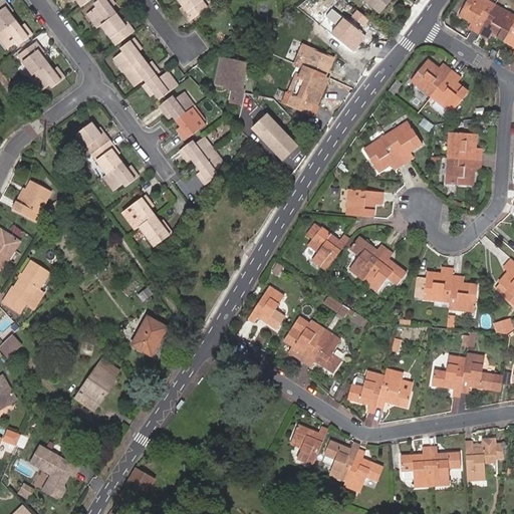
[(0,29),(2,32),(17,20),(11,13),(6,7),(10,5),(5,0),(1,0),(0,1),(0,29)]
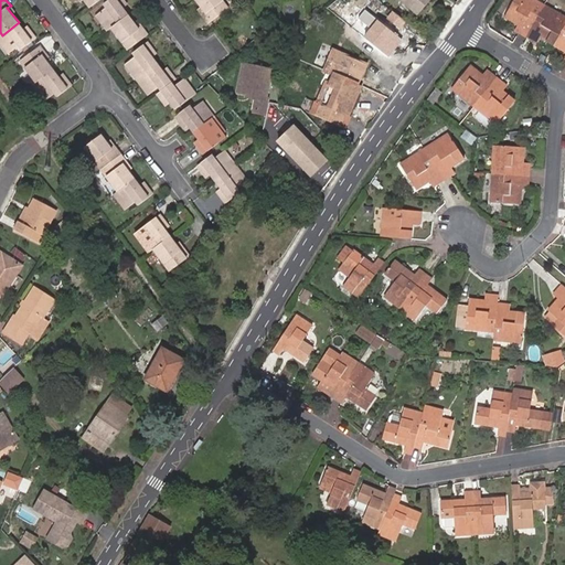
[(109,0),(104,4),(106,8),(98,13),(110,29),(112,29),(128,17),(121,9),(118,4),(123,1),(121,0),(109,0)]
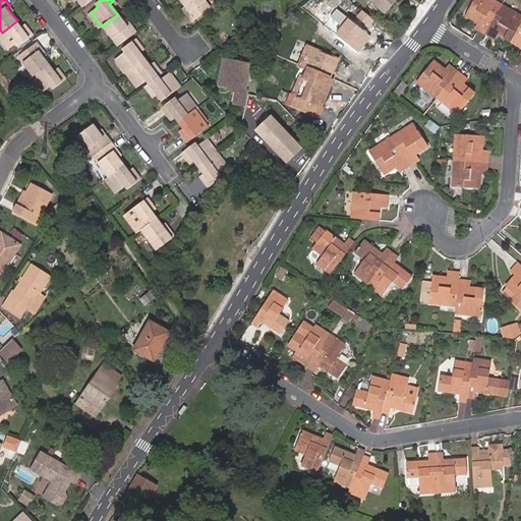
[(204,0),(180,0),(185,7),(190,13),(187,15),(192,22),(211,9),(204,0)]
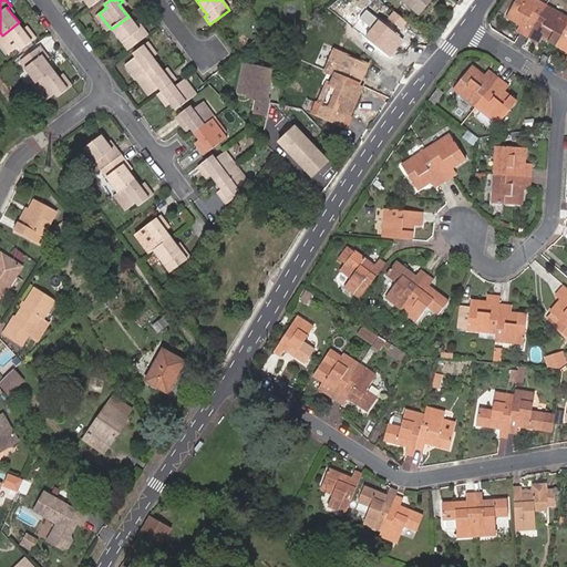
[(344,27),(372,0),(356,0),(337,19),(344,27)]
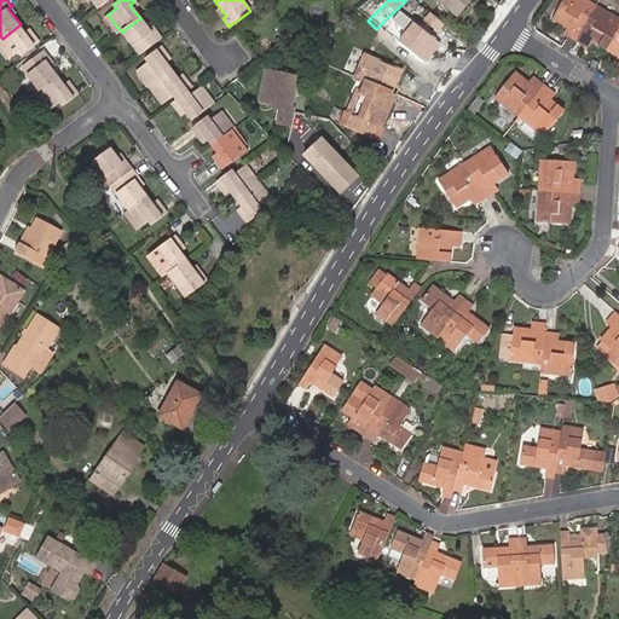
[(472,0),(438,0),(458,16),(472,0)]
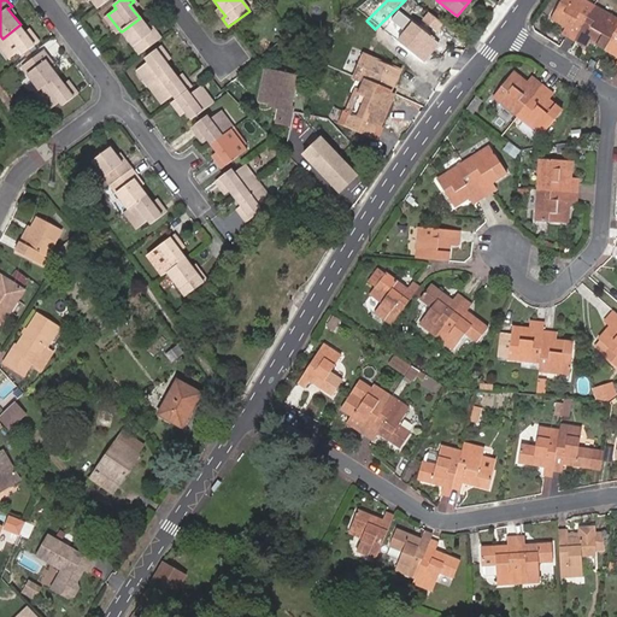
[(574,40),(594,6),(583,0),(560,0),(551,18),(566,28),(568,24),(571,27),(566,35),(574,40)]
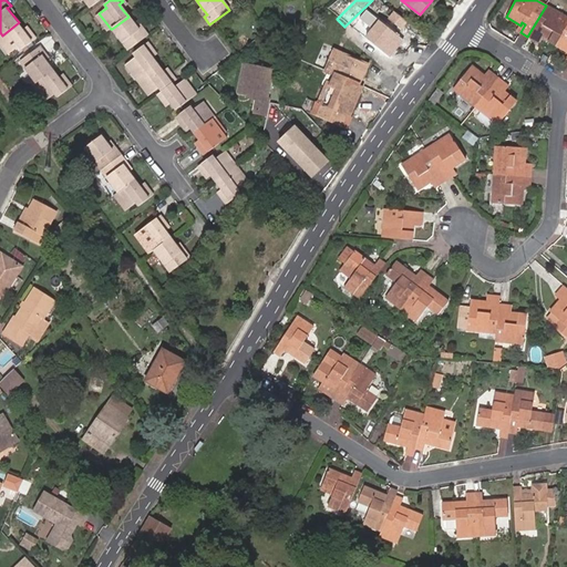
[(546,6),(527,37),(535,41),(539,33),(543,34),(542,38),(556,45),(566,26),(566,18),(556,11),(546,6)]
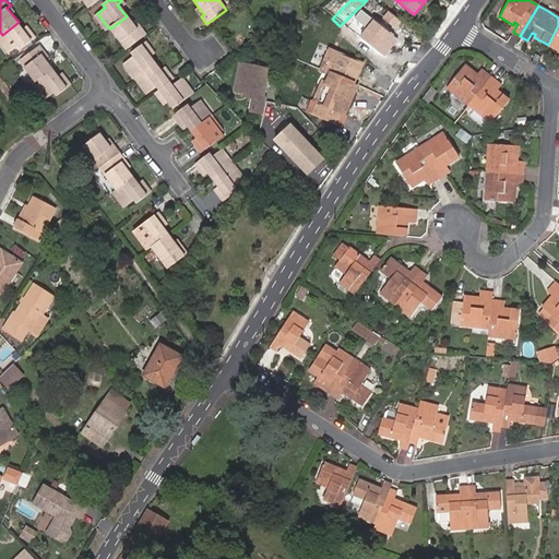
[(109,28),(97,13),(94,16),(106,32),(109,28)]
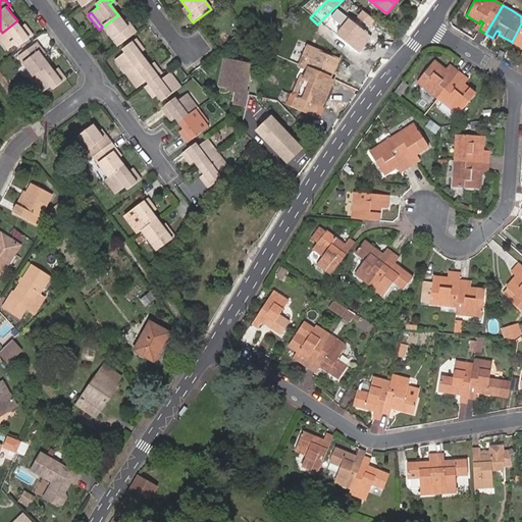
[(123,22),(118,15),(103,27),(118,47),(137,33),(131,25),(127,29),(123,22)]
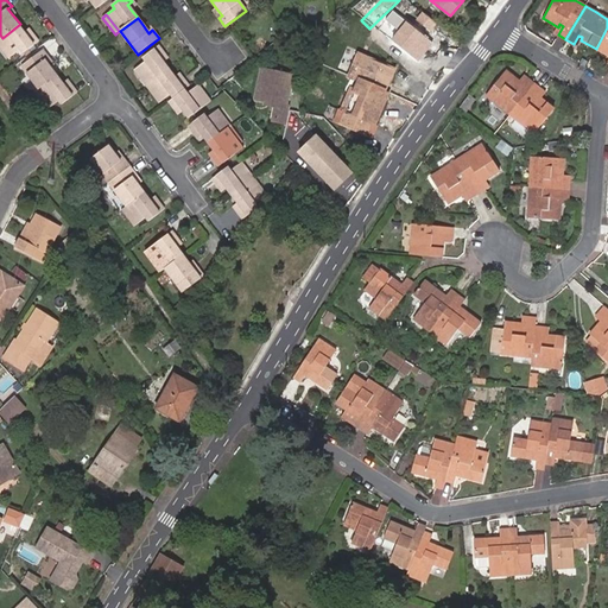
[(403,21),(388,38),(417,61),(431,44),(403,21)]
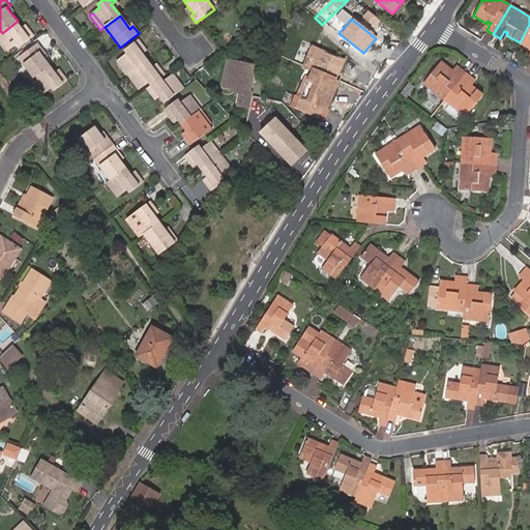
[(11,48),(19,42),(22,46),(35,36),(29,29),(26,32),(22,28),(18,21),(2,33),(1,33),(11,48)]
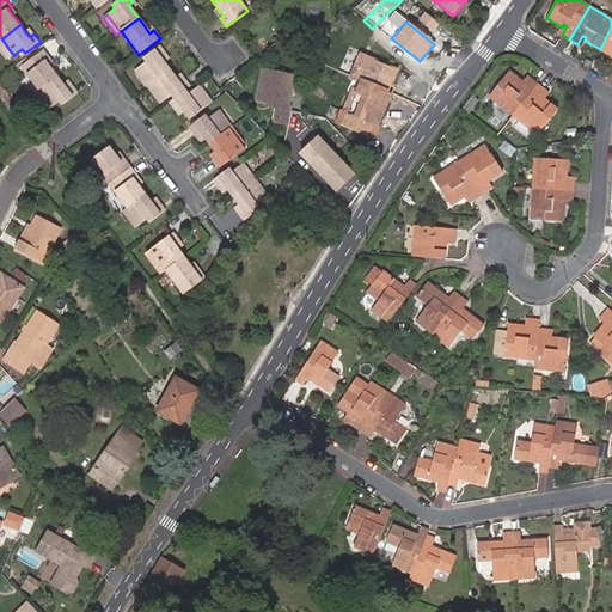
[(611,28),(600,49),(611,55),(611,28)]
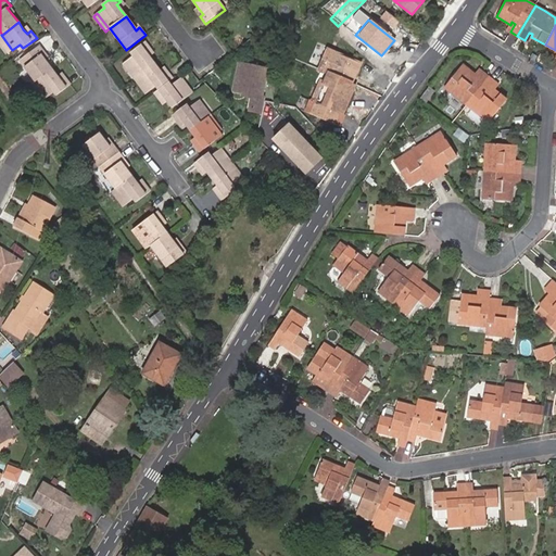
[(0,40),(9,53),(12,50),(1,35),(0,35),(0,40)]
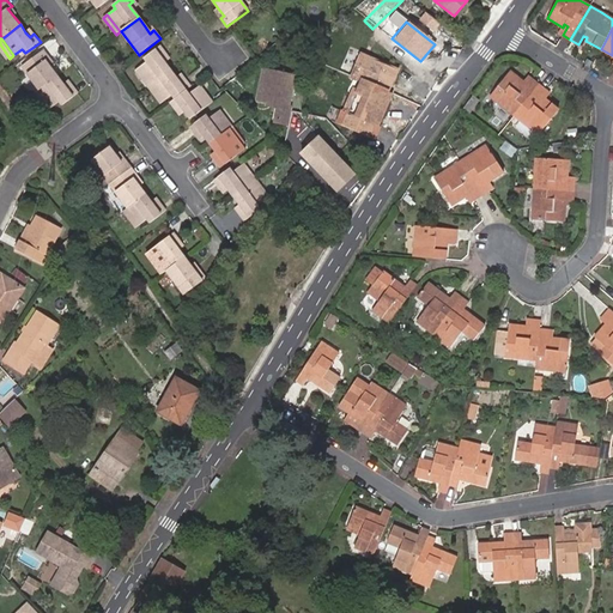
[(144,56),(146,60),(138,67),(151,84),(170,70),(164,61),(161,56),(165,53),(159,46),(144,56)]
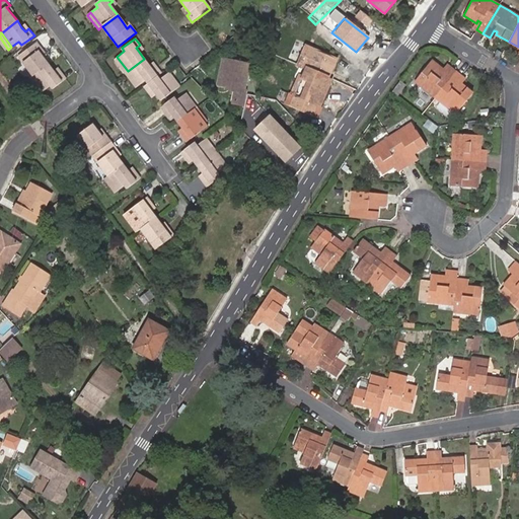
[(33,76),(49,65),(43,58),(39,52),(42,49),(36,43),(18,56),(33,76)]
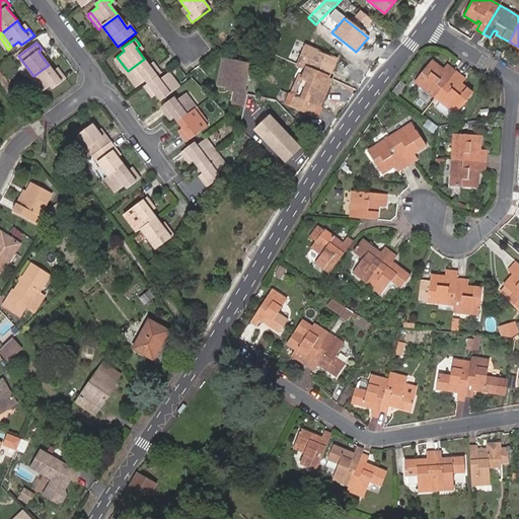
[(319,106),(330,80),(327,79),(336,60),(306,47),(298,64),(307,68),(304,75),(301,74),(292,94),(291,93),(287,102),(317,116),(321,106),(319,106)]
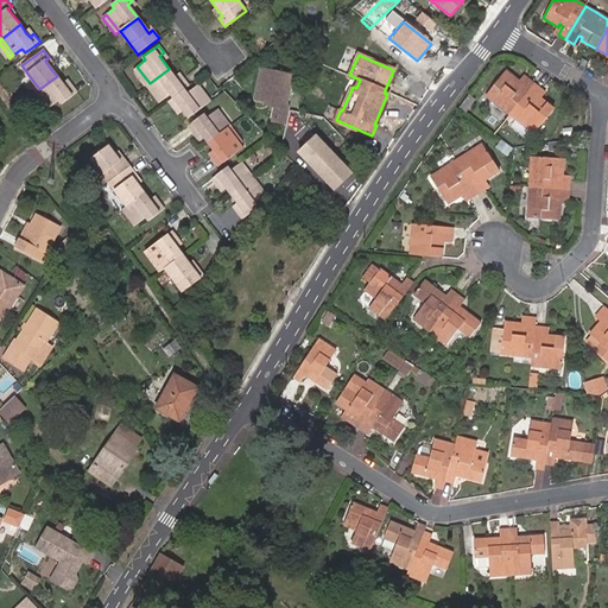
[(150,83),(137,67),(133,69),(146,86),(150,83)]
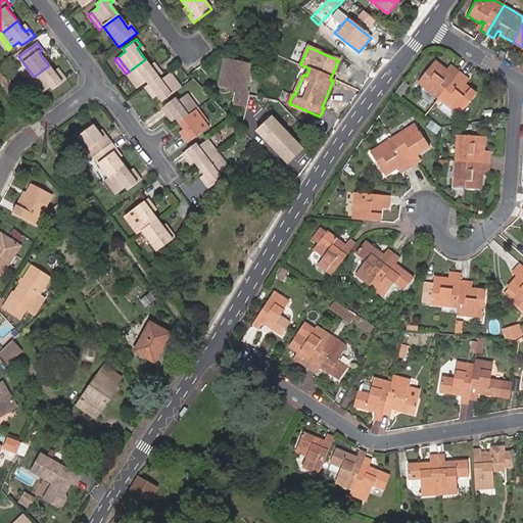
[(245,92),(252,65),(227,58),(220,85),(229,87),(230,83),(234,84),(233,89),(245,92)]
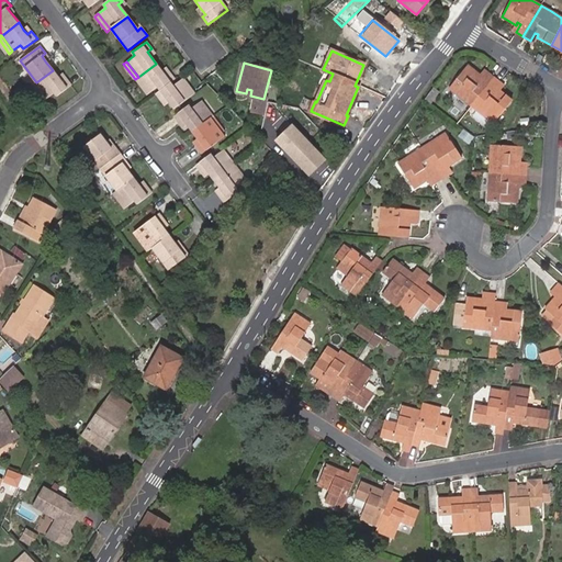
[(150,92),(158,86),(160,89),(170,82),(175,79),(169,71),(165,75),(161,70),(156,64),(138,77),(150,92)]
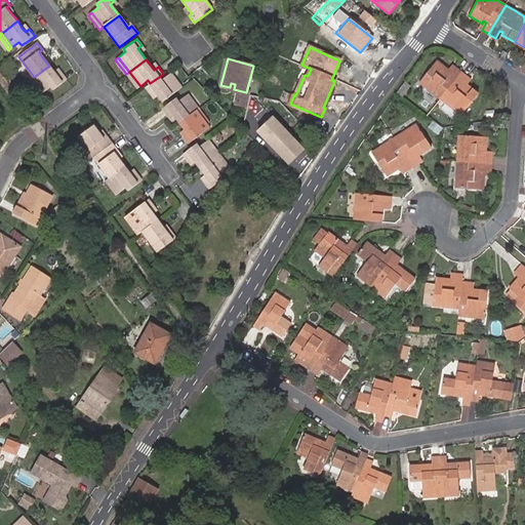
[(440,98),(461,73),(455,68),(449,74),(447,72),(448,70),(442,65),(437,61),(419,82),(440,98)]
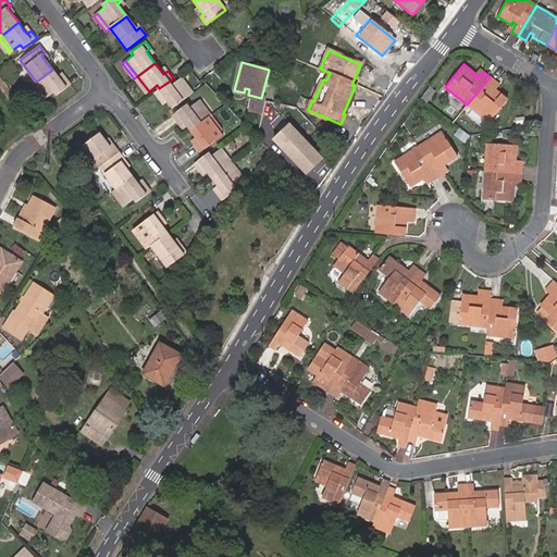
[(477,78),(483,72),(480,69),(475,74),(474,76),(477,78)]
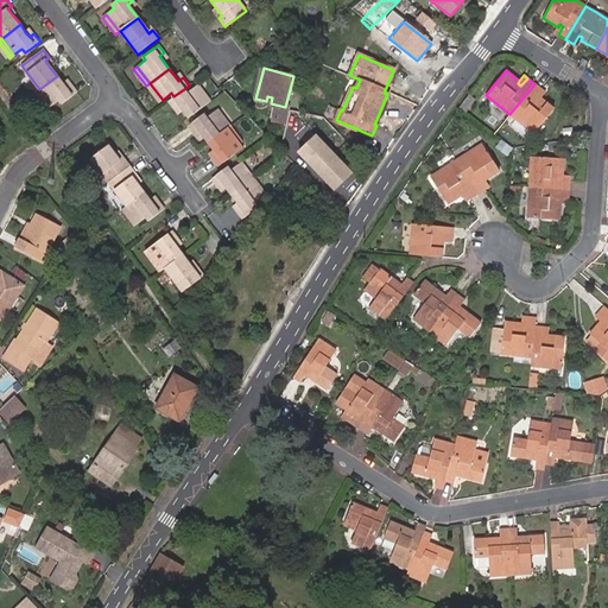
[(51,107),(59,100),(62,105),(77,93),(71,86),(67,88),(63,83),(57,76),(39,89),(38,90),(51,107)]
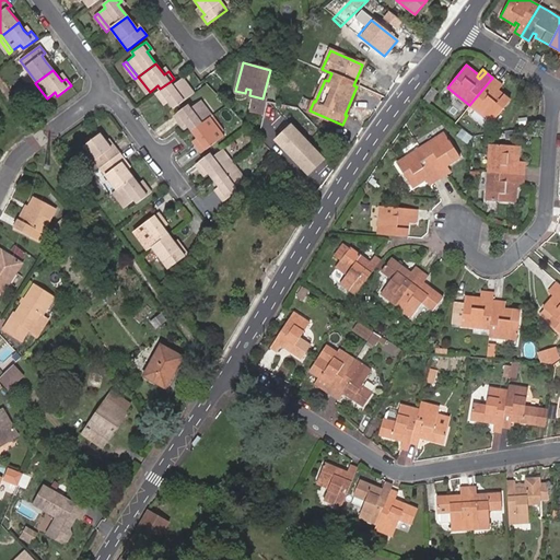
[(147,94),(150,92),(138,77),(135,79),(147,94)]
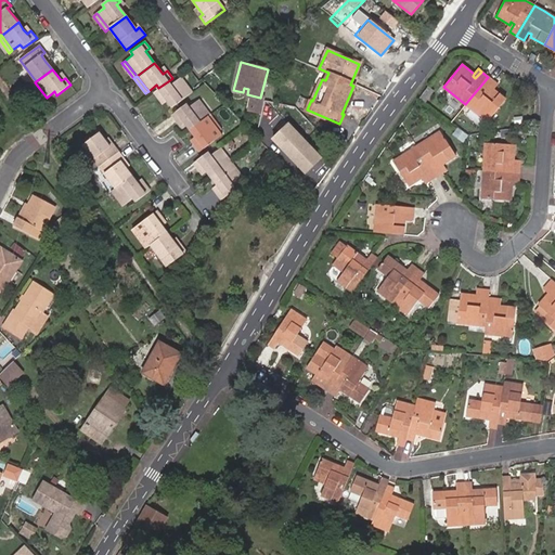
[(181,76),(178,79),(190,94),(193,91),(181,76)]
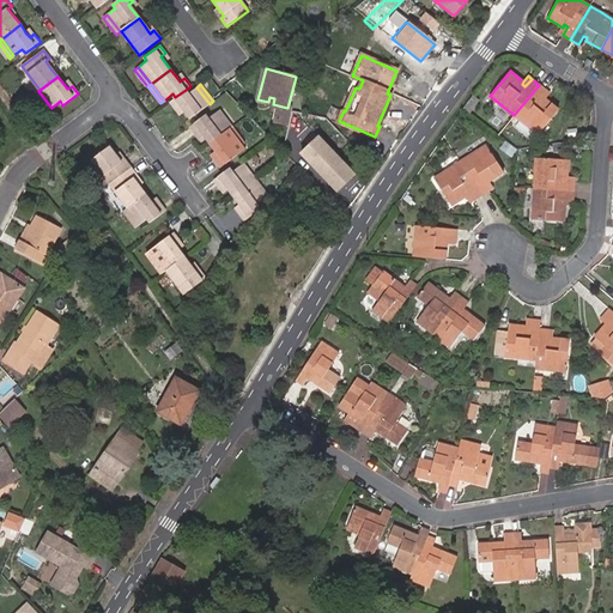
[(538,134),(558,109),(556,108),(545,98),(542,101),(540,98),(546,90),(539,85),(514,115),(538,134)]
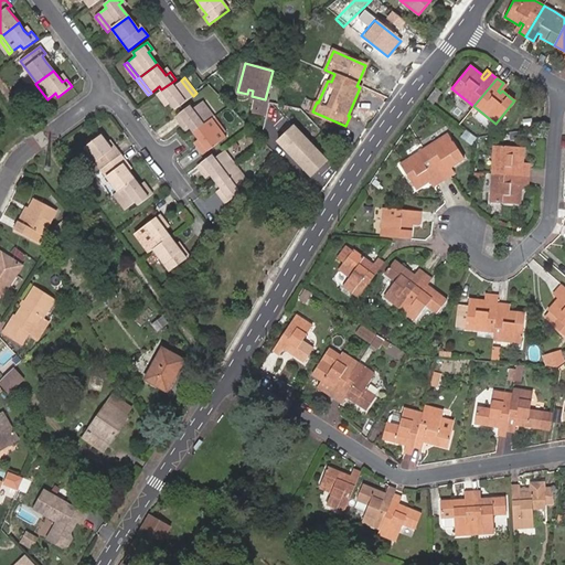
[(181,81),(173,86),(171,83),(161,89),(157,94),(162,100),(167,97),(170,102),(176,108),(193,96),(181,81)]
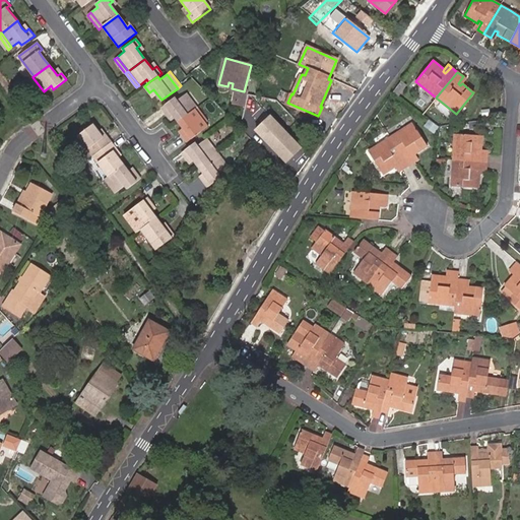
[(41,93),(44,91),(33,77),(29,79),(41,93)]
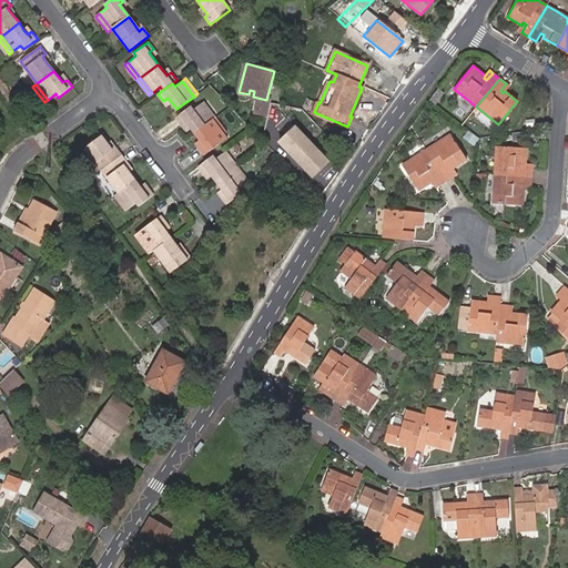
[(435,105),(444,93),(438,90),(429,101),(435,105)]
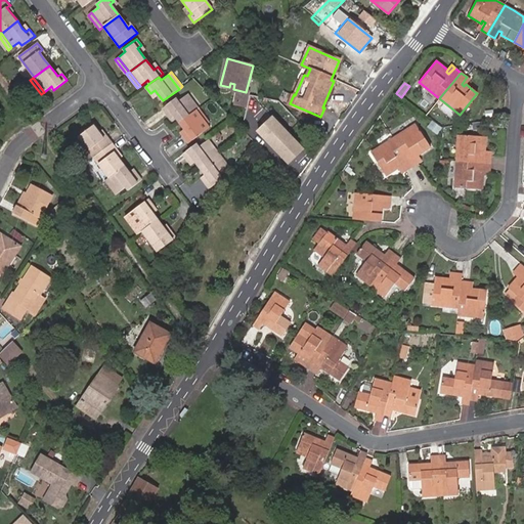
[(188,94),(185,96),(195,111),(199,108),(188,94)]
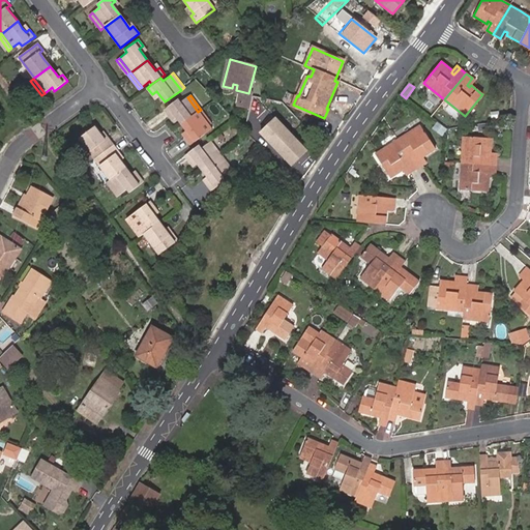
[(187,97),(180,102),(177,99),(164,110),(169,116),(173,113),(176,117),(181,124),(198,112),(187,97)]
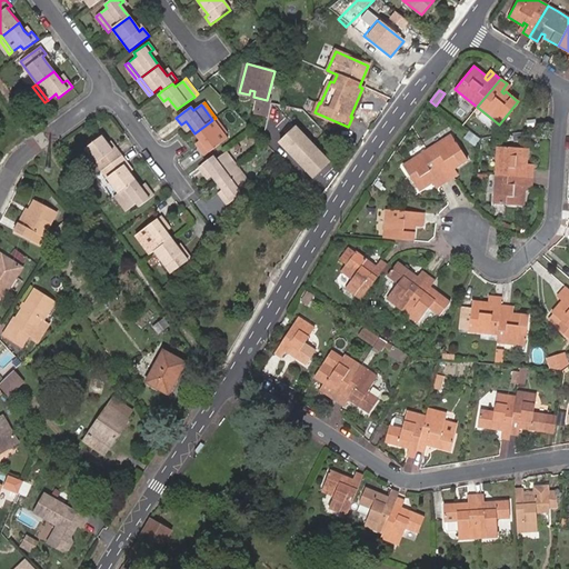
[(527,128),(532,121),(527,116),(521,123),(527,128)]
